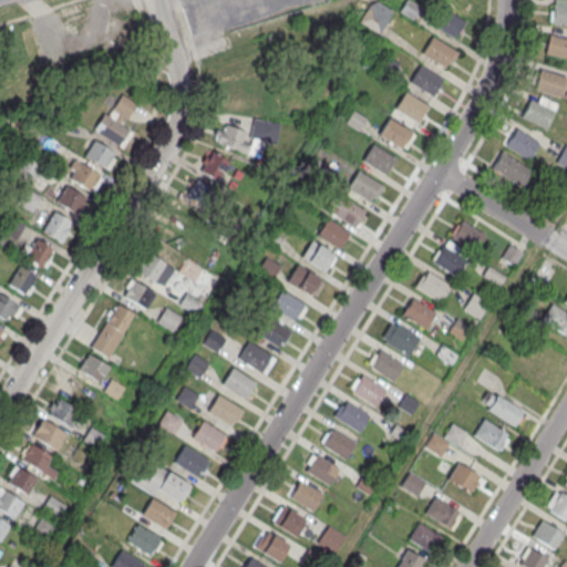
[(372,0),(360,22),(379,33),(393,10),(375,0),(372,0)]
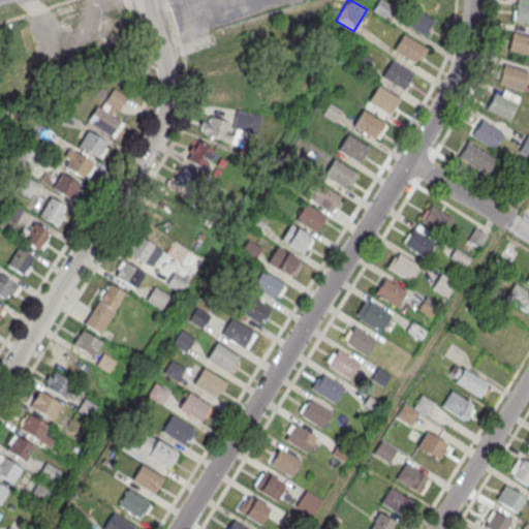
[(528,0),(528,24),(515,23),(516,4),(517,4),(517,0),(528,0)]
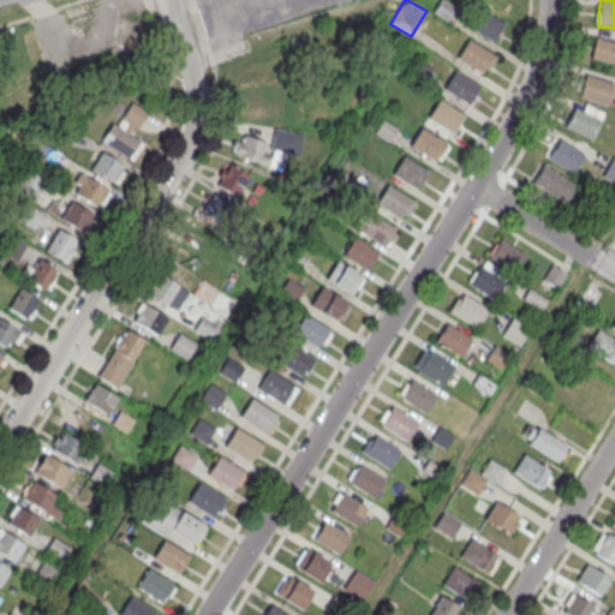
[(470,29),(495,41),(505,22),(479,9),(470,29)]
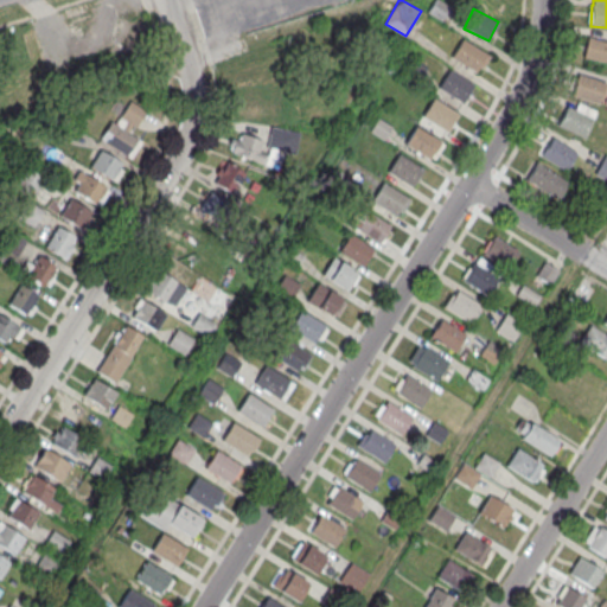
[(606,63),(606,40),(587,36),(582,57),(606,63)]
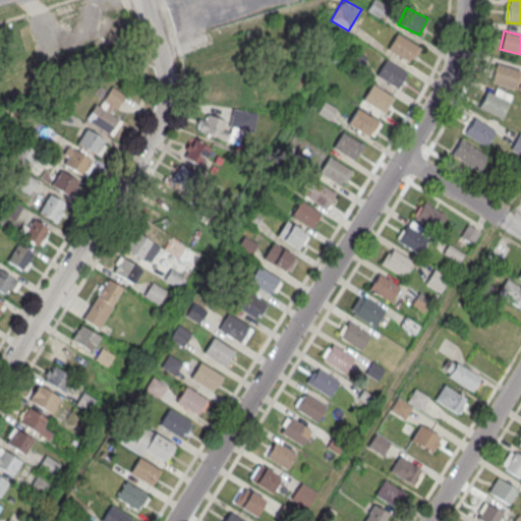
[(396,35),(417,48),(408,63),(387,50),(396,35)]
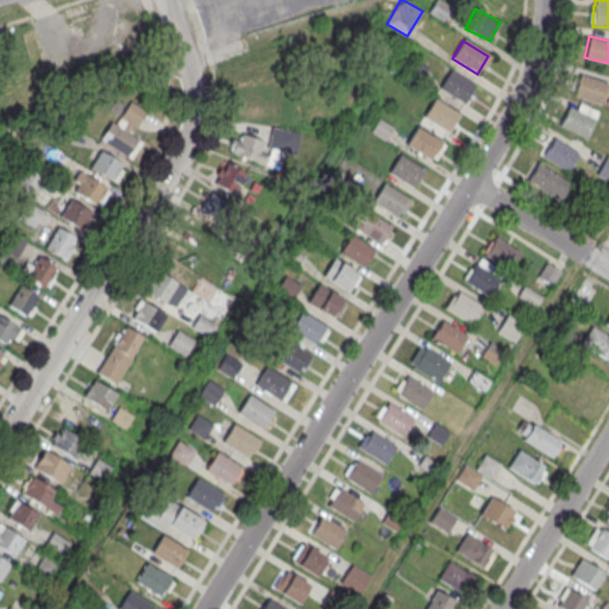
[(420,82),(428,68),(413,58),(405,73),(420,82)]
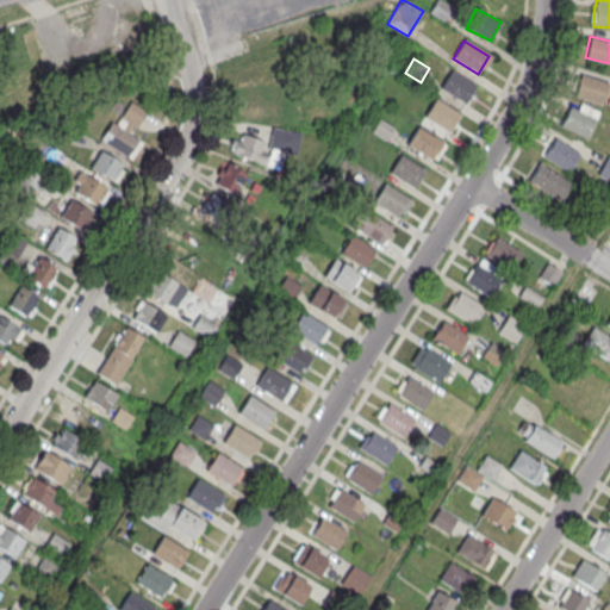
[(452,72),(477,87),(465,105),(441,89),(452,72)]
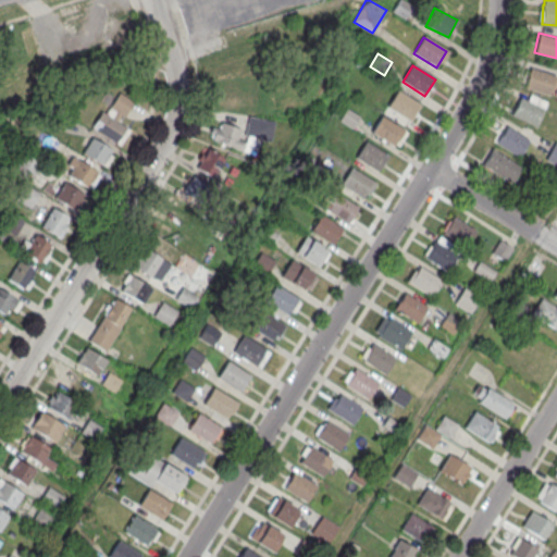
[(556,76),(549,96),(524,88),(530,67),(556,76)]
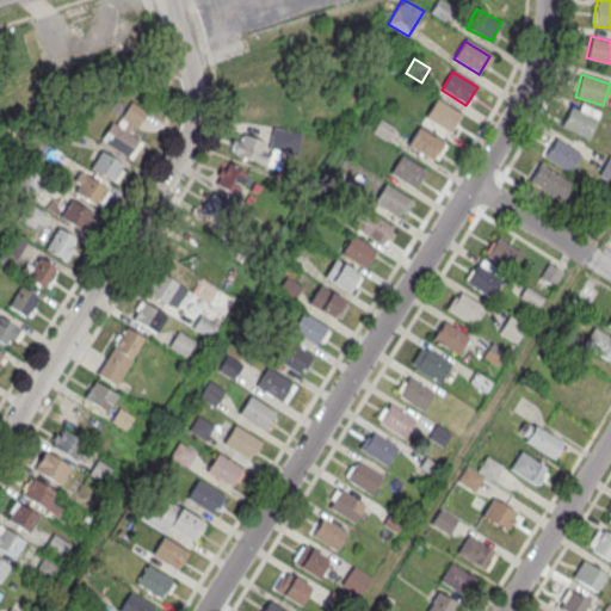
[(436,99),(461,115),(450,133),(425,118),(436,99)]
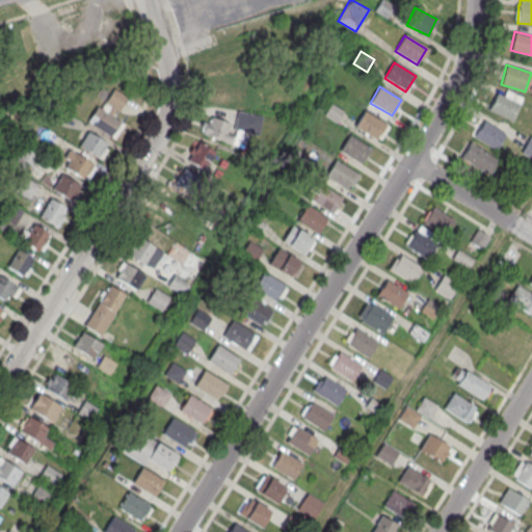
[(523,98),(511,122),(488,110),(497,94),(503,97),(506,89),(523,98)]
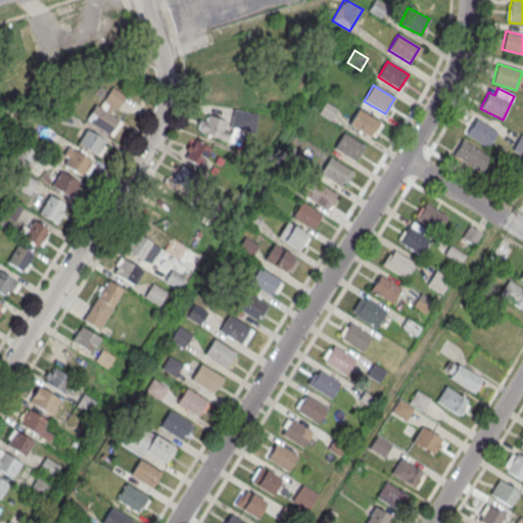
[(117,121),(99,108),(90,124),(108,135),(117,121)]
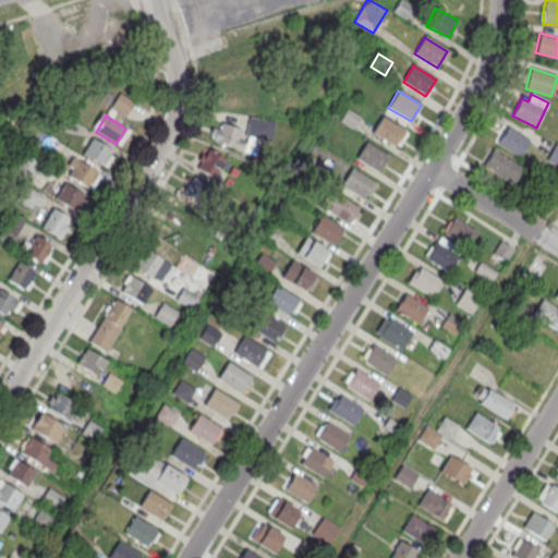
[(249,117),(275,122),(271,143),(254,138),(253,140),(259,143),(254,156),(210,141),(213,135),(209,134),(211,128),(219,131),(221,123),(241,131),(237,141),(245,144),(246,137),(244,137),(249,117)]
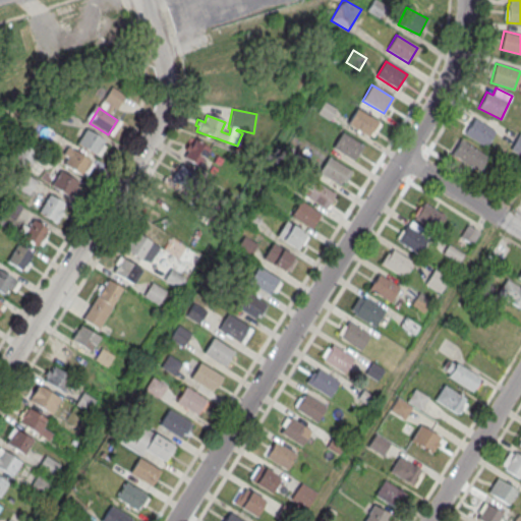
[(357,109),(379,122),(369,137),(348,124),(357,109)]
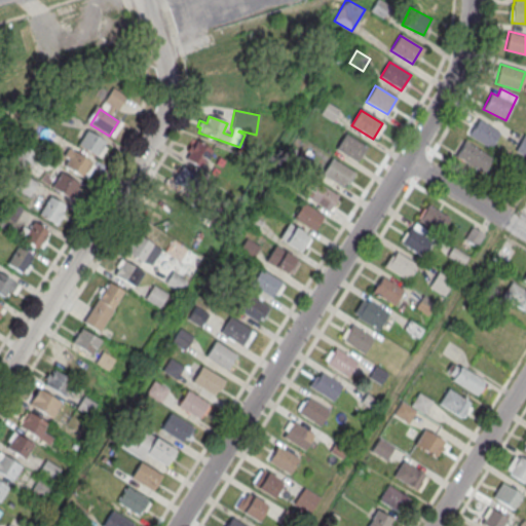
[(490,149),(499,133),(479,120),(468,136),(490,149)]
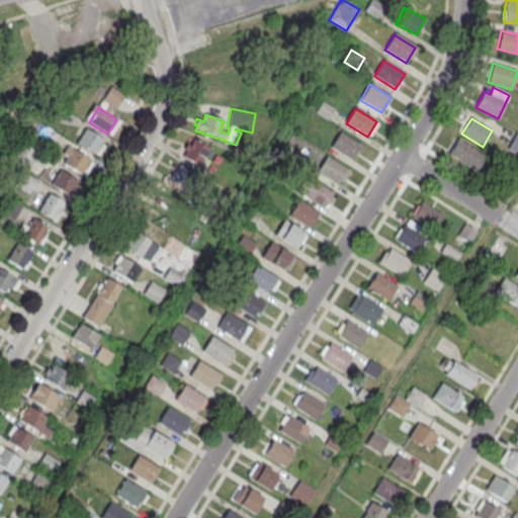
[(103,140),(85,128),(76,143),(94,155),(103,140)]
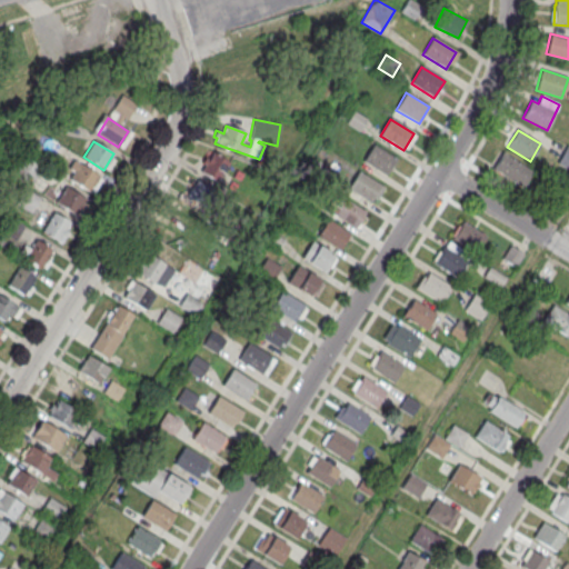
[(372,145),(396,159),(386,177),(362,162),(372,145)]
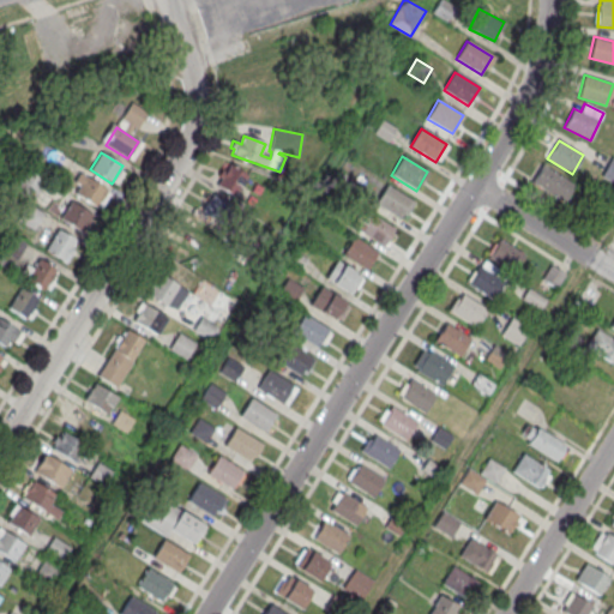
[(613,184),(601,176),(612,157),(613,158),(613,184)]
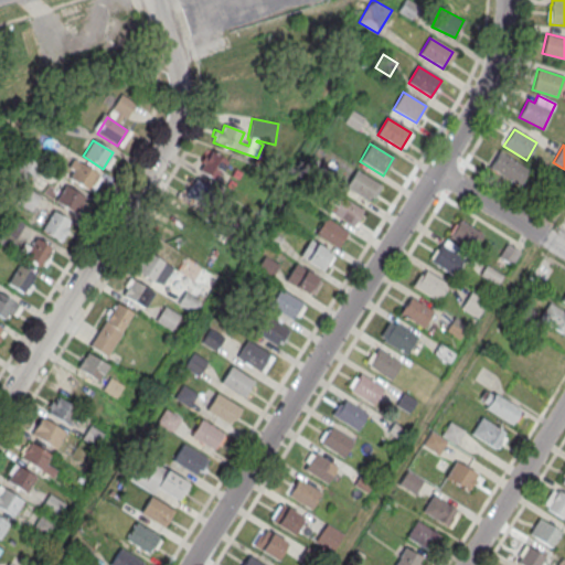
[(196,171),(216,182),(227,162),(209,151),(196,171)]
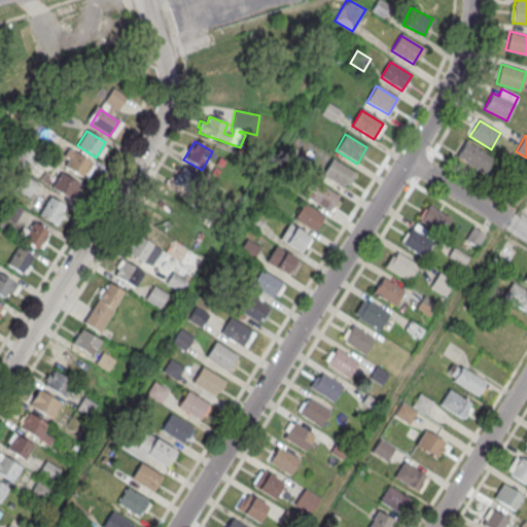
[(465,141),(493,159),(484,174),(456,156),(465,141)]
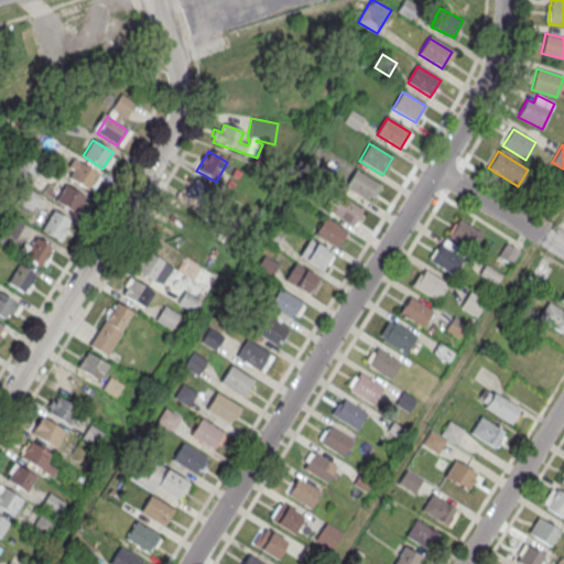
[(98,174),(78,162),(68,177),(88,191),(98,174)]
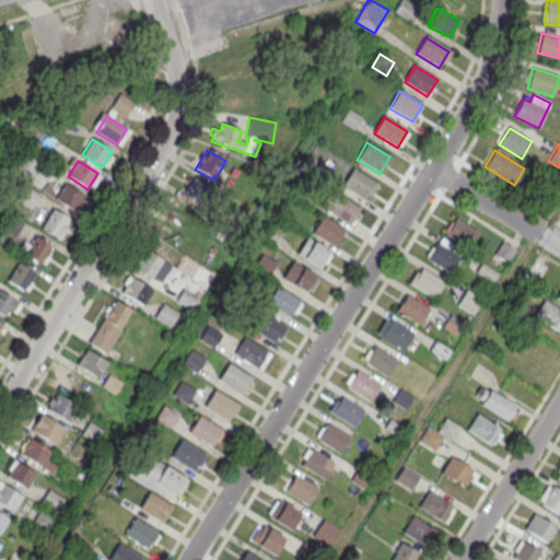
[(352,168),(375,184),(365,200),(342,186),(352,168)]
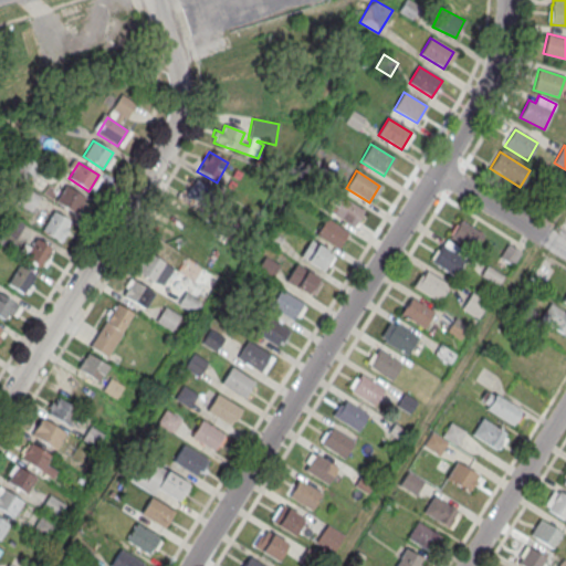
[(205,206),(209,187),(190,182),(186,202),(205,206)]
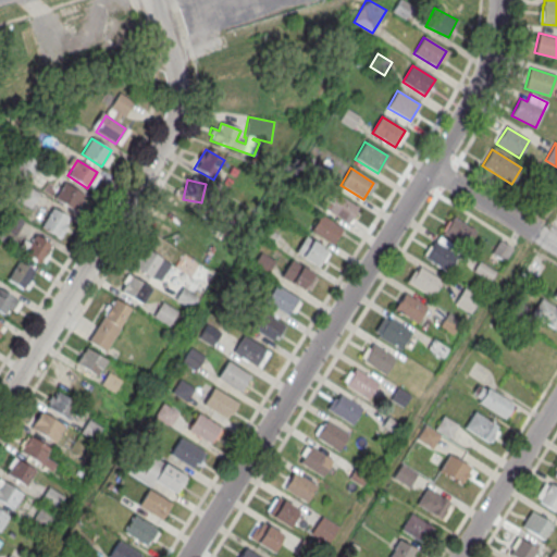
[(84,196),(64,183),(54,199),(74,211),(84,196)]
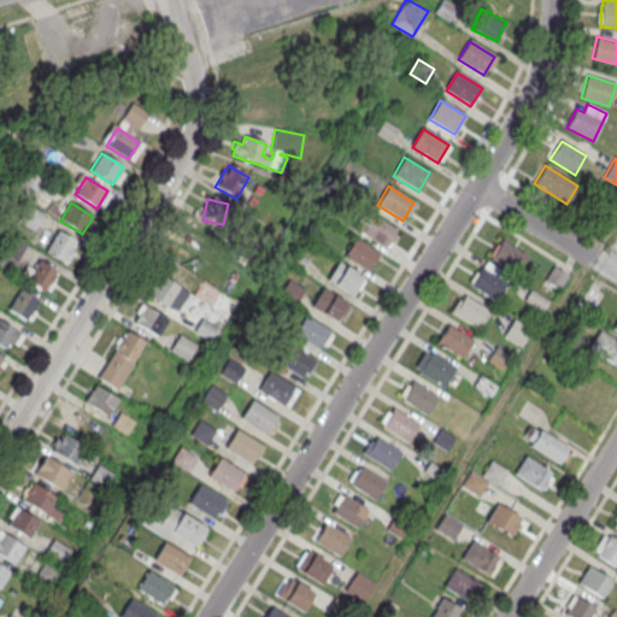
[(398,230),(370,211),(358,229),(386,247),(398,230)]
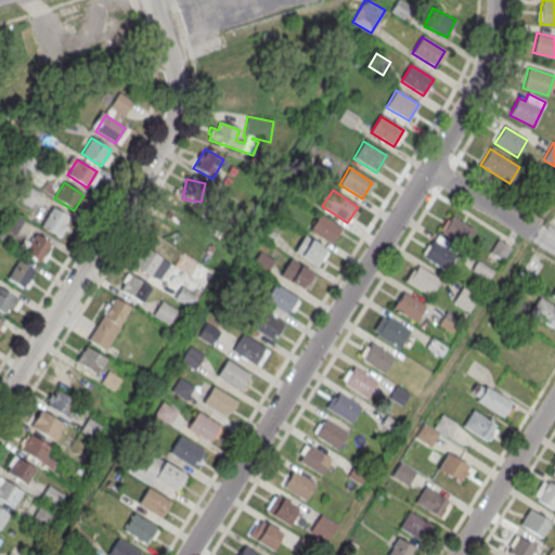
[(189,227),(195,206),(169,198),(163,218),(189,227)]
